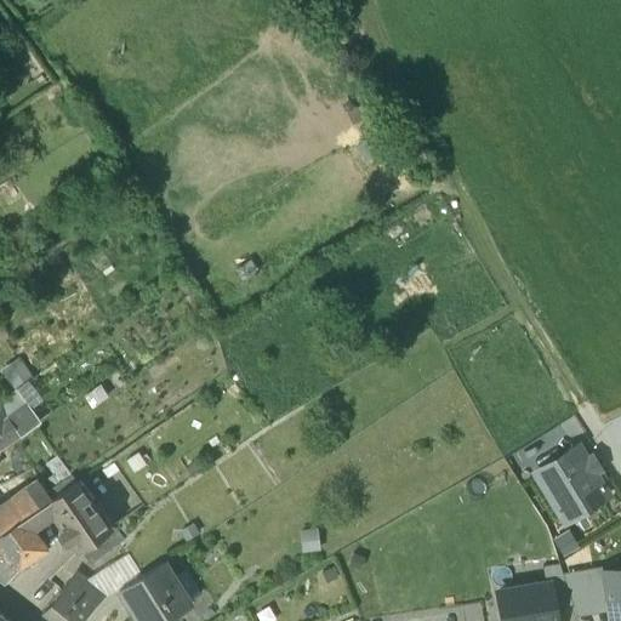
[(29,386),(21,392),(27,400),(27,402),(36,396),(29,386)]
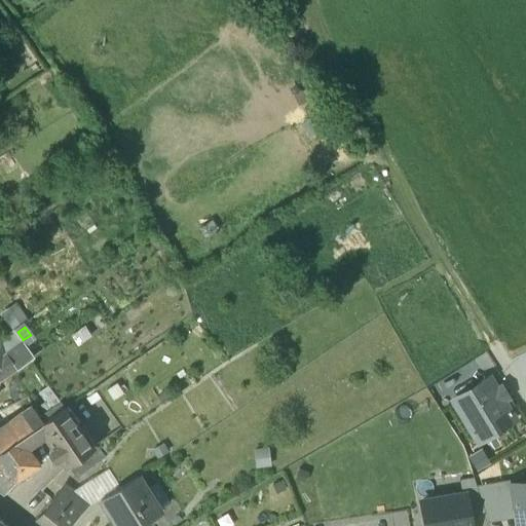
[(13,328),(0,337),(0,342),(5,351),(23,339),(17,332),(13,328)]
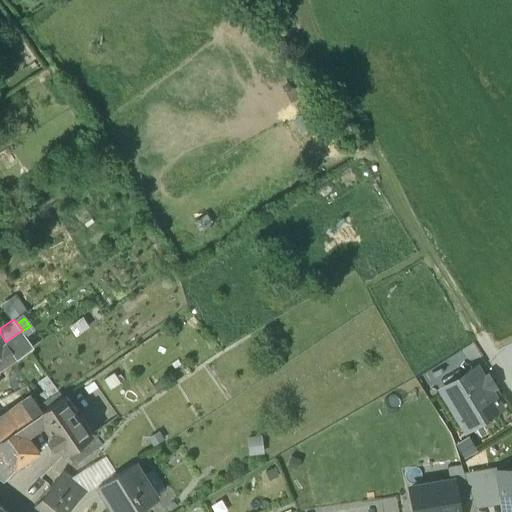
[(0,345),(0,368),(33,345),(22,331),(22,330),(5,342),(0,345)]
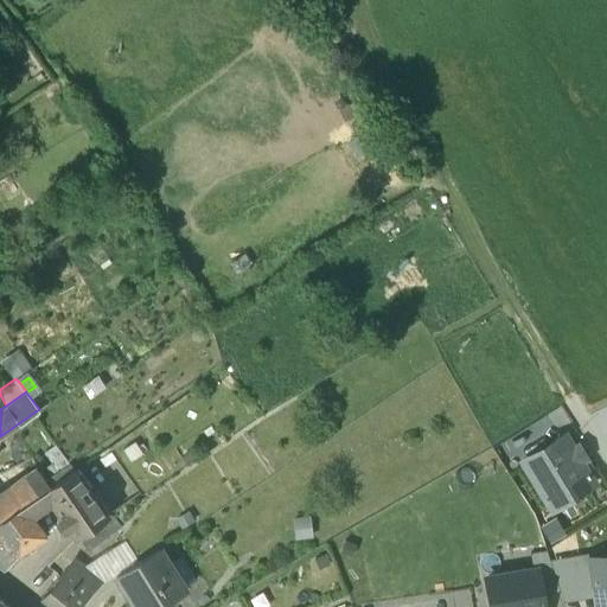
[(136,427),(112,445),(144,492),(170,475),(136,427)]
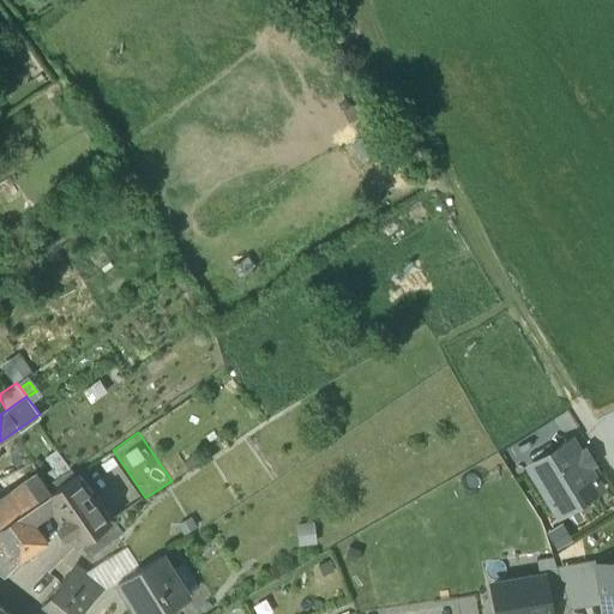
[(593,480),(571,444),(531,467),(553,503),(593,480)]
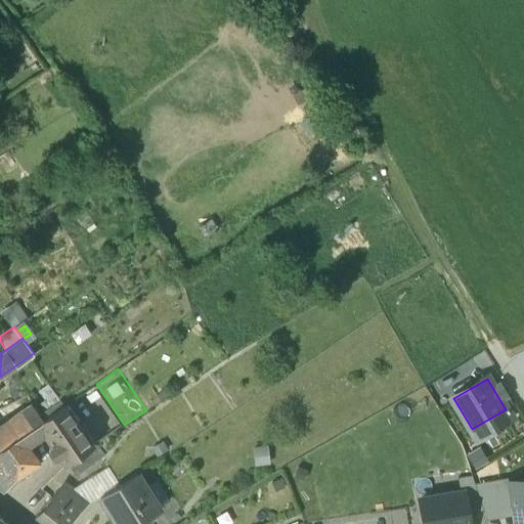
[(61,401),(38,413),(41,418),(64,405),(61,401)]
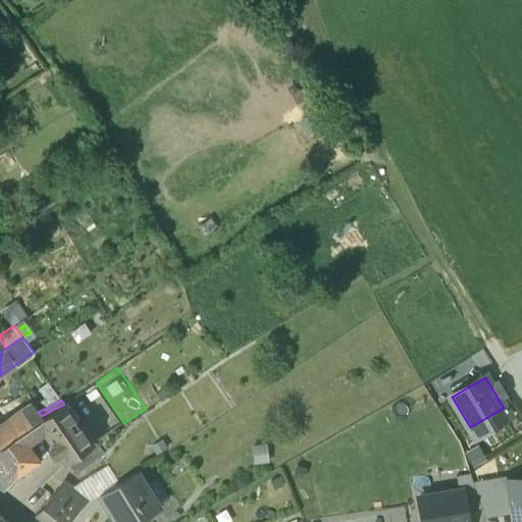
[(30,401),(5,422),(0,425),(0,438),(4,444),(18,432),(41,416),(38,412),(30,401)]
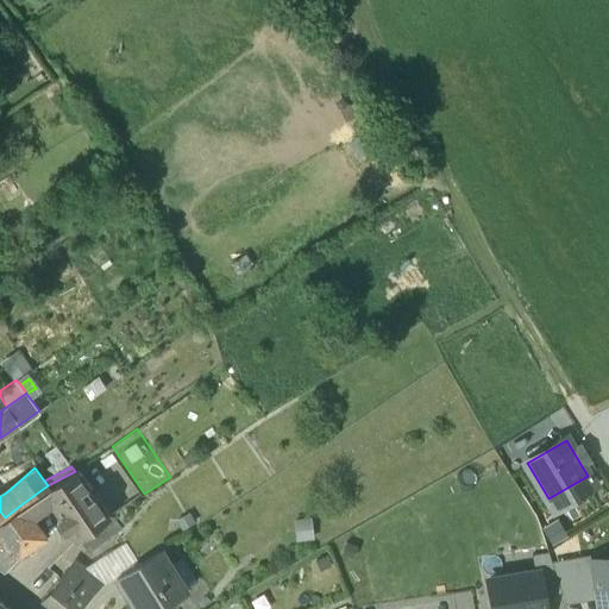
[(58,509),(77,538),(112,515),(79,468),(75,471),(48,485),(22,504),(38,526),(58,509)]
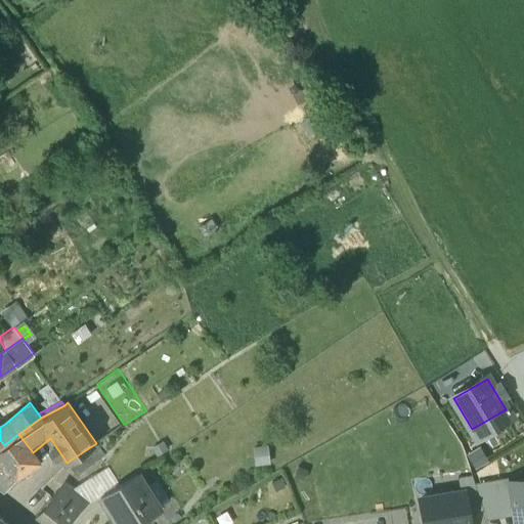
[(18,435),(0,448),(0,457),(14,478),(39,461),(33,452),(18,434),(18,435)]
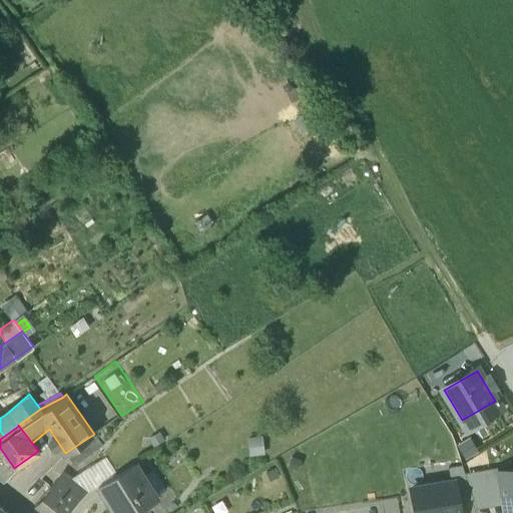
[(94,434),(65,453),(75,467),(103,448),(94,434)]
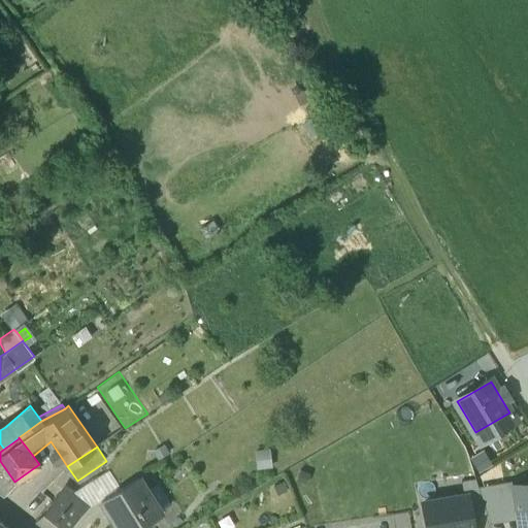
[(14,482),(0,461),(0,492),(3,494),(14,482)]
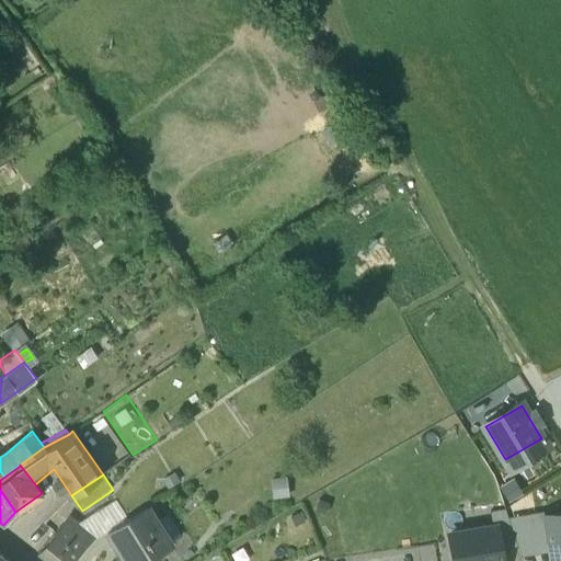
[(94,539),(107,531),(130,517),(121,501),(80,526),(94,539)]
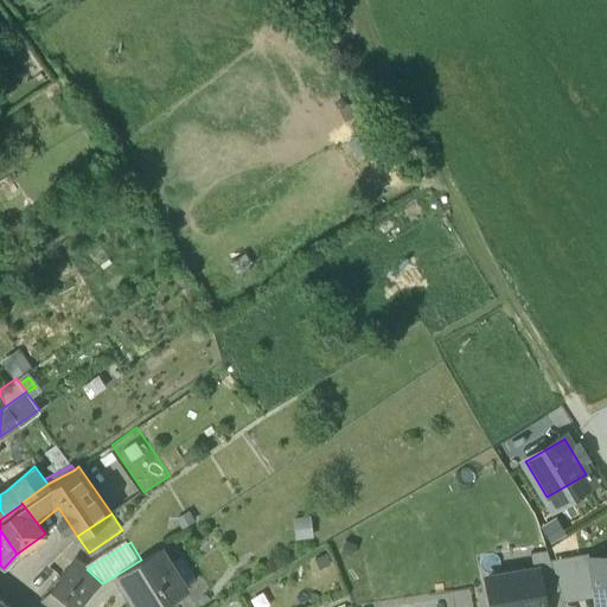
[(141,560),(116,575),(135,606),(157,606),(185,589),(159,548),(141,560)]
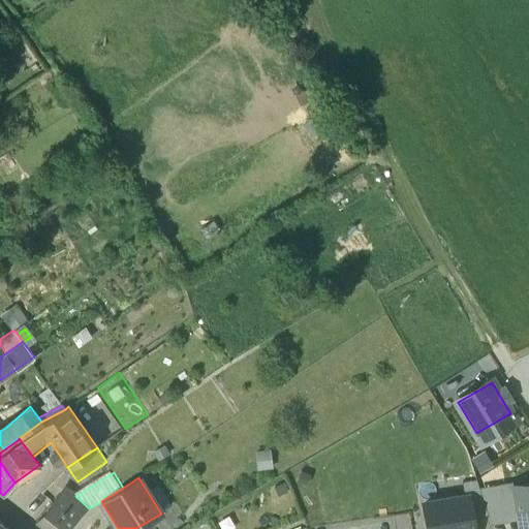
[(468,497),(471,518),(489,515),(480,493),(477,480),(463,483),(465,497),(468,497)]
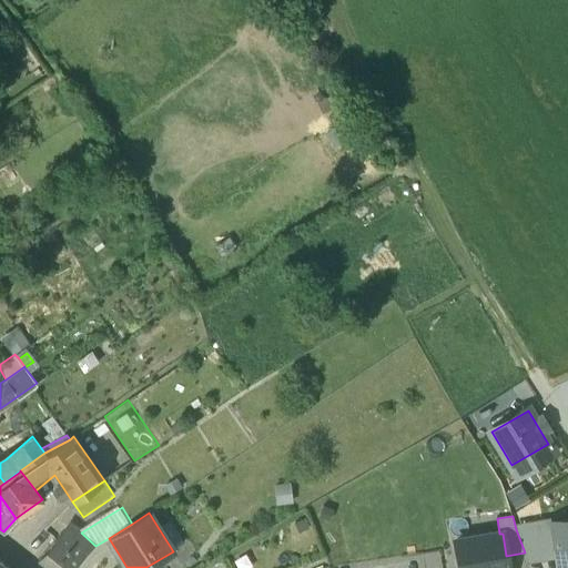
[(73,567),(79,561),(95,546),(81,533),(70,521),(40,554),(52,567),(73,567)]
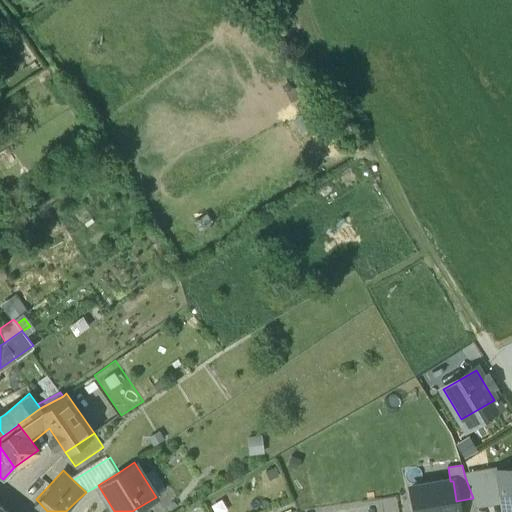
[(476,507),(502,503),(498,477),(497,472),(465,477),(473,498),(476,507)]
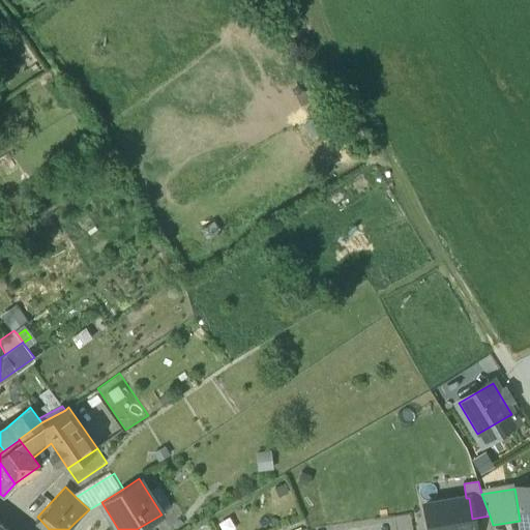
[(529,489),(528,492),(516,494),(520,521),(522,528),(529,527),(529,489)]
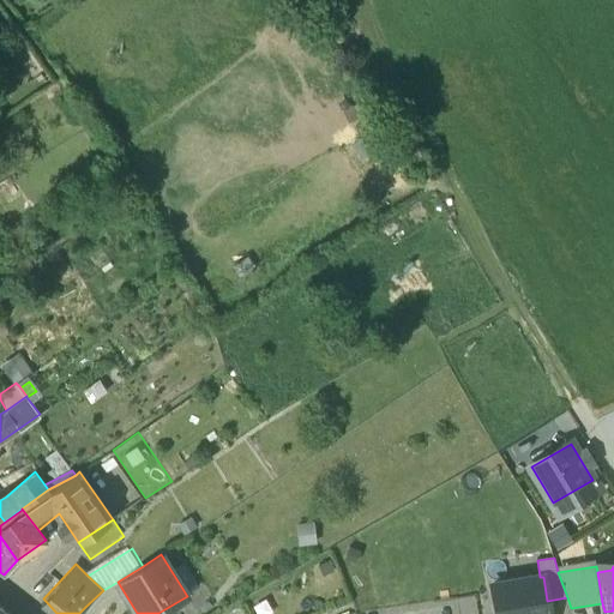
[(494,583),(498,613),(548,613),(547,601),(543,577),(540,577),(494,583)]
